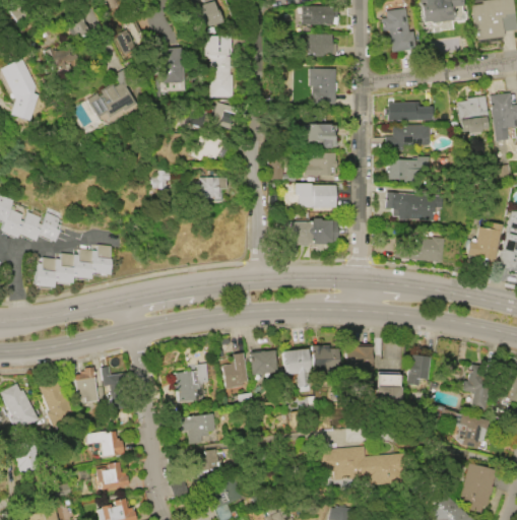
[(107,9),(102,0),(122,0),(123,1),(107,9)]
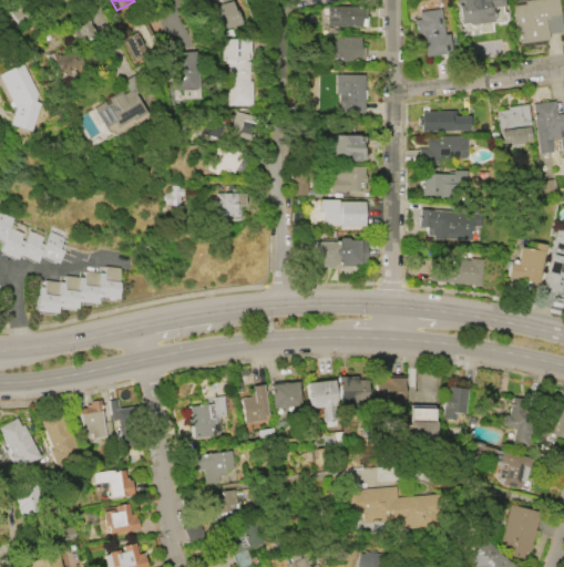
[(235,0),(244,24),(221,32),(209,0),(235,0)]
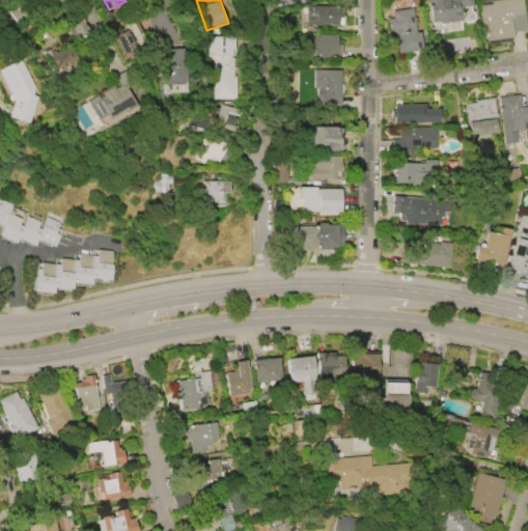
[(432,23),(429,7),(427,7),(426,0),(470,0),(472,10),(462,11),(463,20),(440,23),(440,22),(432,23)]
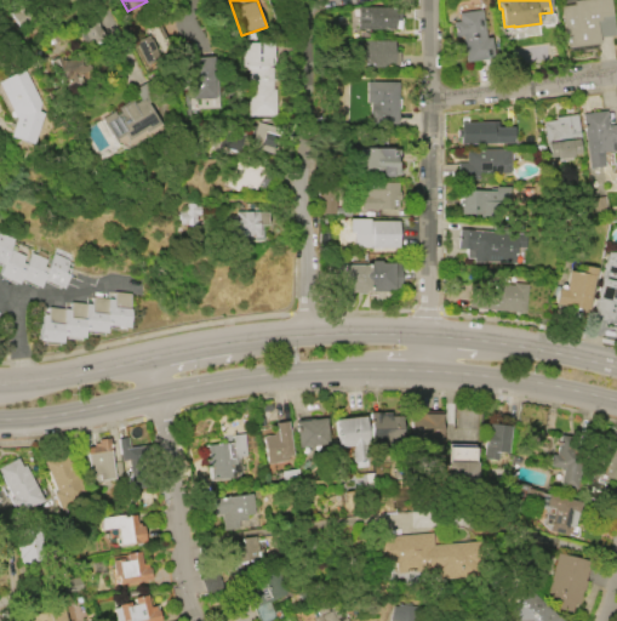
[(577,1),(586,0),(612,0),(616,27),(616,36),(601,38),(603,44),(570,49),(564,6),(577,5),(577,1)]
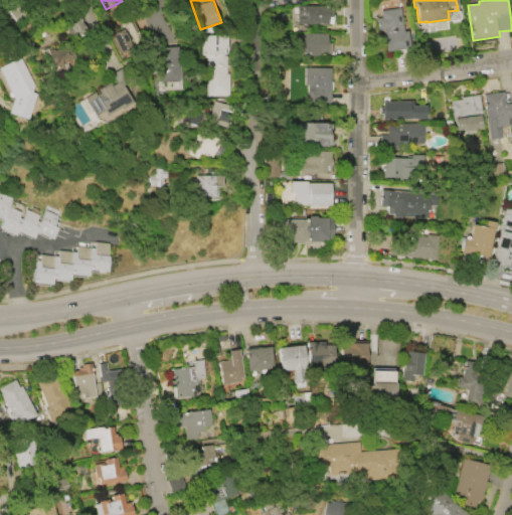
[(300,7),(333,7),(333,24),(300,24),(300,7)]
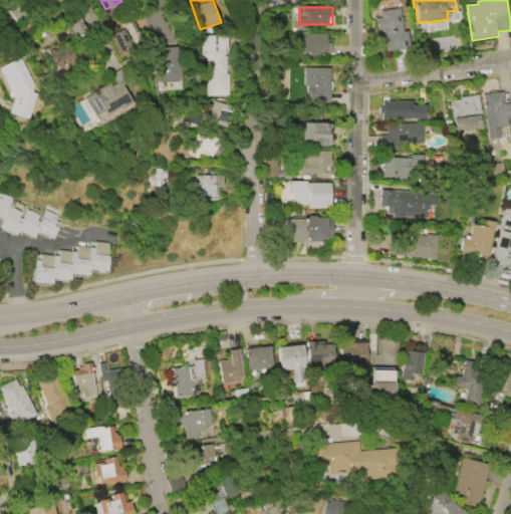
[(460,7),(449,7),(449,20),(460,20),(460,7)]
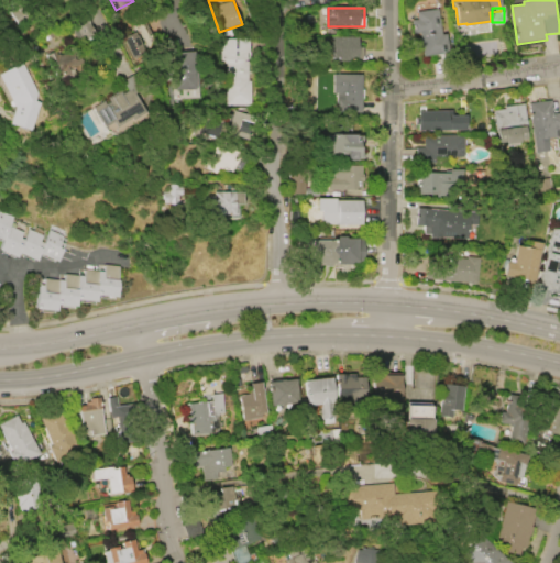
[(439,10),(442,35),(447,34),(449,54),(425,57),(421,33),(415,34),(413,21),(419,20),(418,12),(439,10)]
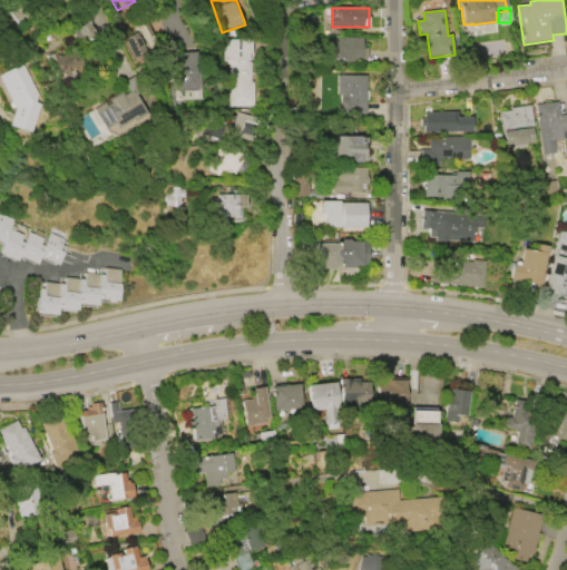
[(85,21),(91,37),(74,45),(70,36),(74,33),(70,28),(85,21)]
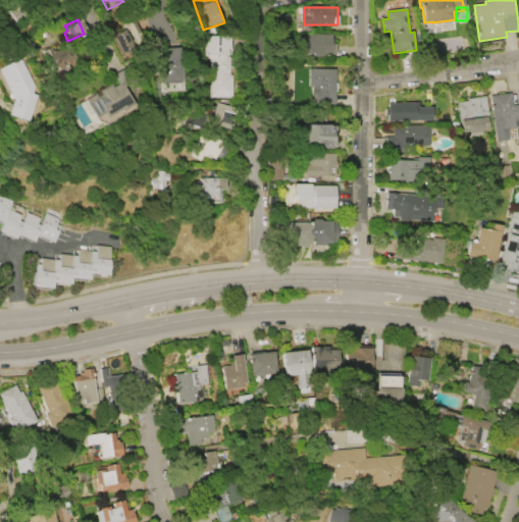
[(134,22),(115,33),(125,52),(144,42),(134,22)]
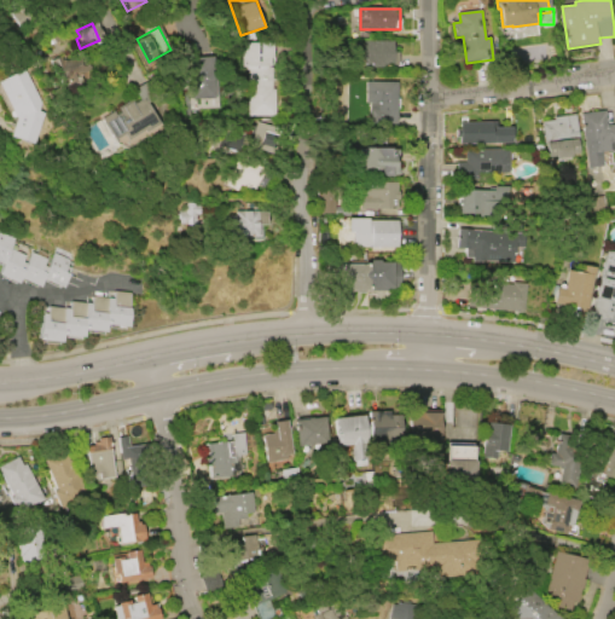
[(366,41),(394,41),(394,53),(399,53),(399,65),(395,65),(395,68),(366,68),(366,41)]
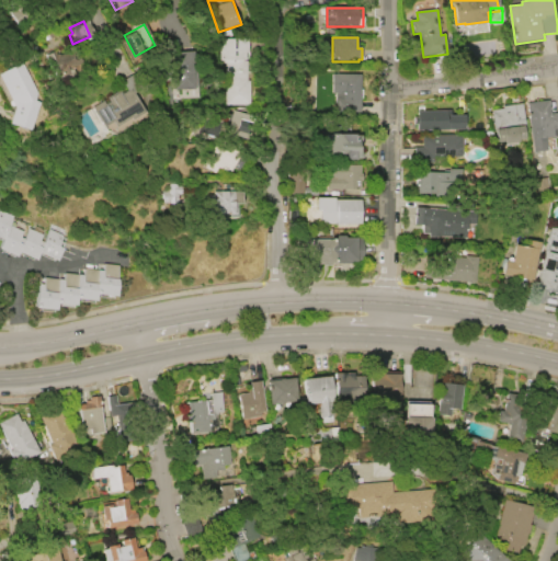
[(229,105),(228,64),(227,64),(227,60),(223,60),(221,39),(249,38),(250,53),(247,53),(247,61),(250,61),(250,81),(252,81),(252,105),(229,105)]
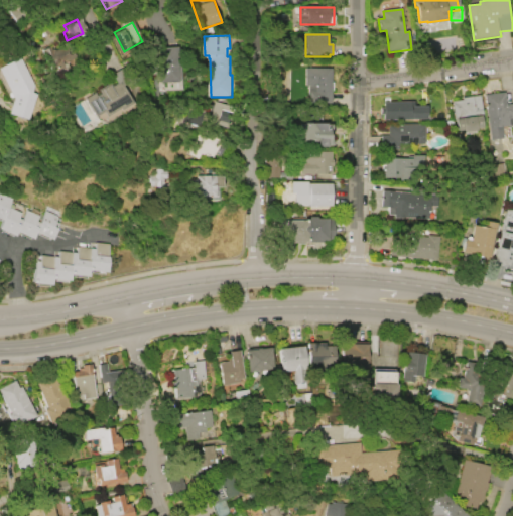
[(63,44),(70,58),(58,63),(60,67),(52,70),(51,67),(45,70),(39,55),(63,44)]
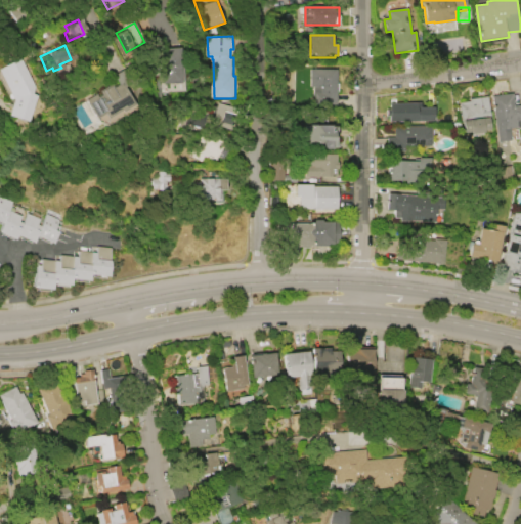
[(163,84),(162,49),(181,48),(182,83),(163,84)]
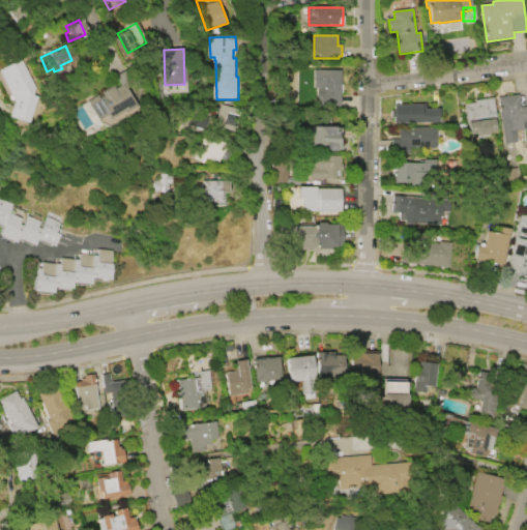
[(8,102),(0,85),(0,66),(16,59),(29,88),(27,95),(31,97),(21,124),(2,117),(8,102)]
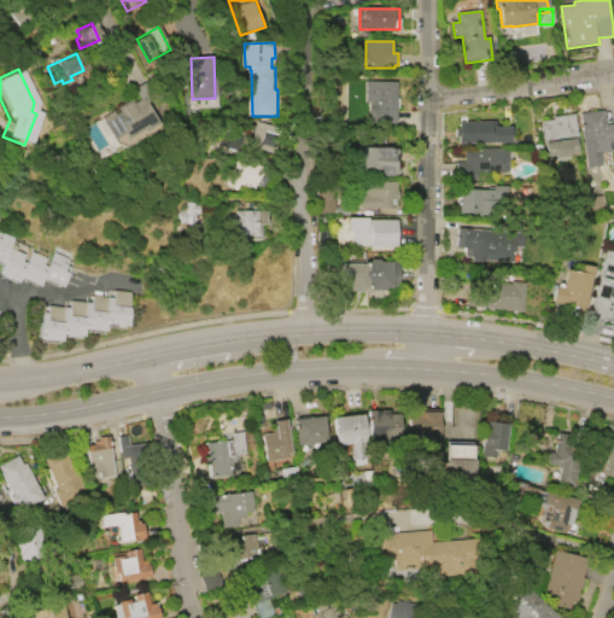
[(106,140),(93,118),(105,111),(107,116),(113,112),(110,108),(124,100),(127,105),(134,100),(127,89),(145,77),(156,94),(141,104),(153,124),(139,133),(136,130),(120,141),(116,135),(106,140)]
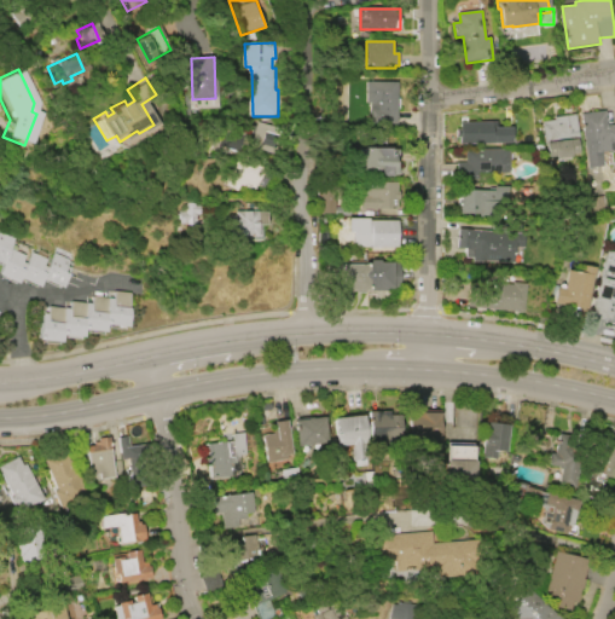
[(399,125),(375,123),(375,111),(372,111),(373,103),(370,103),(370,82),(400,82),(399,125)]
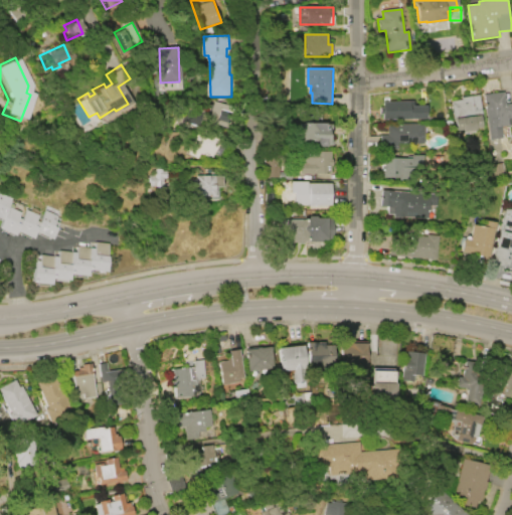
[(491,140),(485,96),(505,93),(506,105),(511,104),(511,125),(502,127),(503,138),(491,140)]
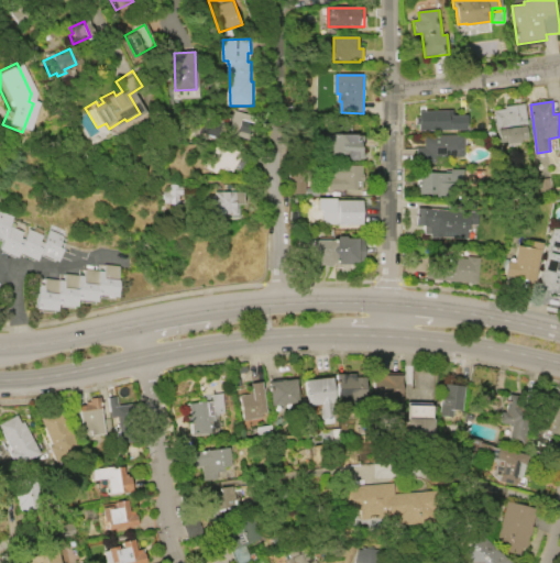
[(520,142),(508,144),(508,142),(500,143),(495,110),(506,109),(505,107),(526,105),(529,129),(526,129),(527,140),(520,140),(520,142)]
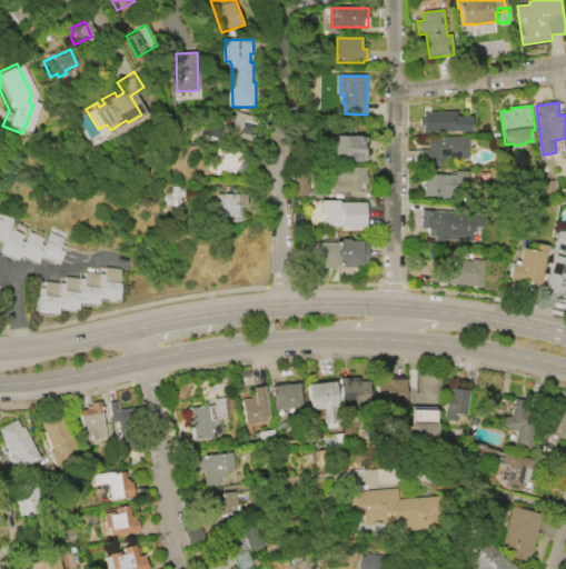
[(240,111),(259,118),(251,141),(225,131),(221,140),(208,136),(207,140),(197,137),(204,118),(210,121),(214,111),(222,115),(221,119),(228,121),(227,125),(234,127),(238,113),(239,115),(240,111)]
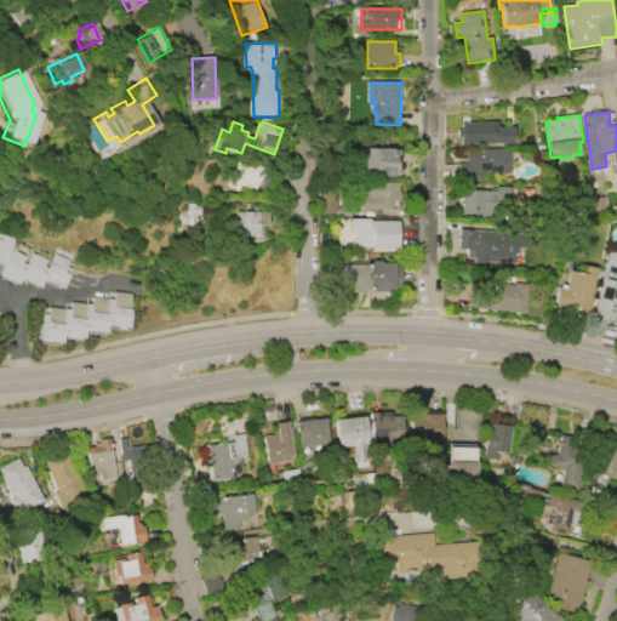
[(463,124),(500,123),(500,129),(514,127),(515,144),(463,144),(463,137),(460,137),(460,130),(464,130),(463,124)]
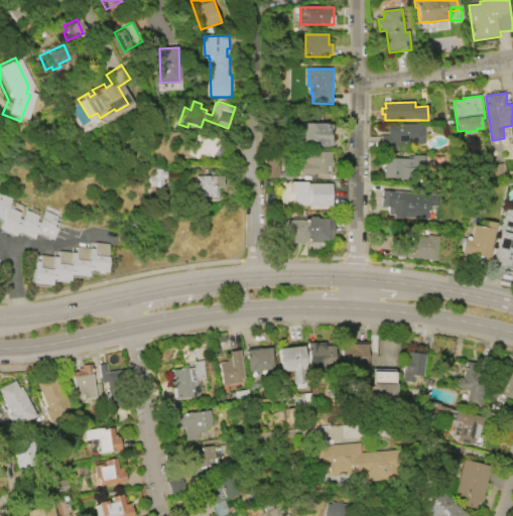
[(304,147),(304,123),(332,123),(334,125),(334,146),(327,146),(327,147),(304,147)]
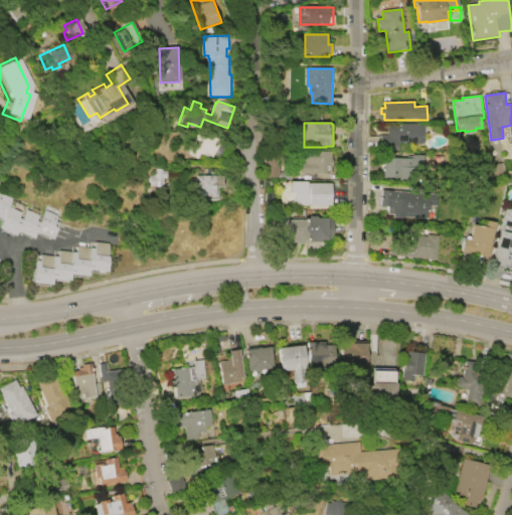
[(390,125),(424,124),(425,144),(399,145),(399,150),(382,150),(382,136),(390,135),(390,125)]
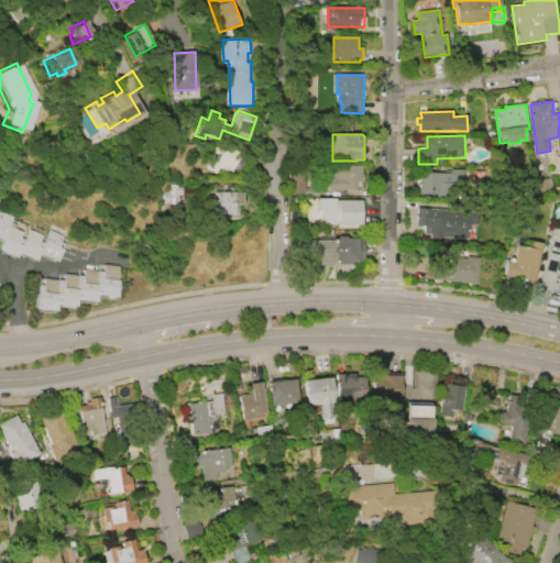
[(209,165),(223,140),(244,152),(242,155),(249,159),(242,170),(238,168),(235,173),(231,170),(230,173),(222,168),(219,174),(209,168),(211,166),(209,165)]
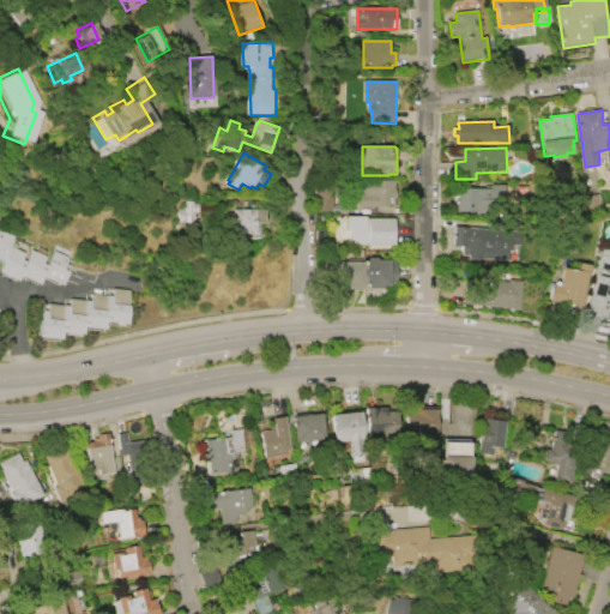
[(396,181),(396,191),(398,191),(398,208),(361,208),(361,194),(367,194),(367,181),(396,181)]
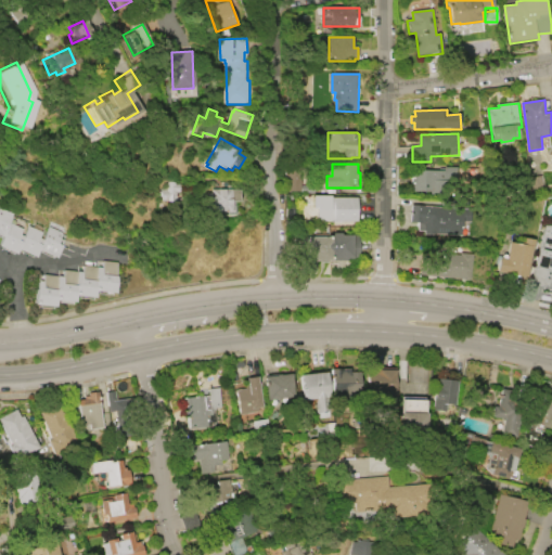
[(414,170),(445,171),(445,168),(458,168),(457,189),(448,188),(448,195),(432,194),(432,192),(413,192),(414,184),(412,184),(412,178),(414,178),(414,170)]
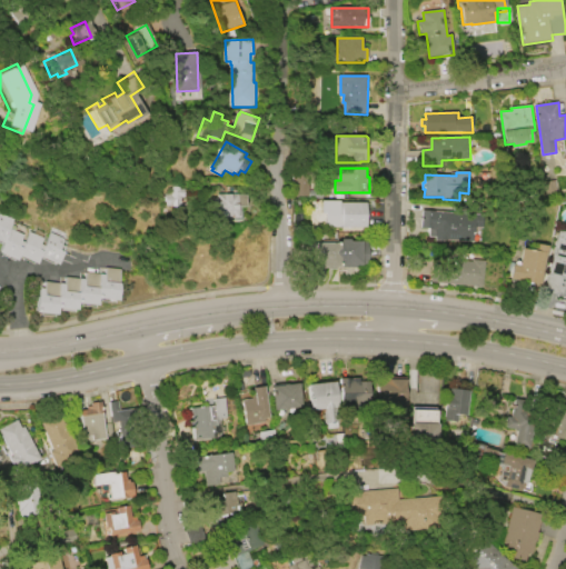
[(298,196),(298,175),(311,175),(310,197),(298,196)]
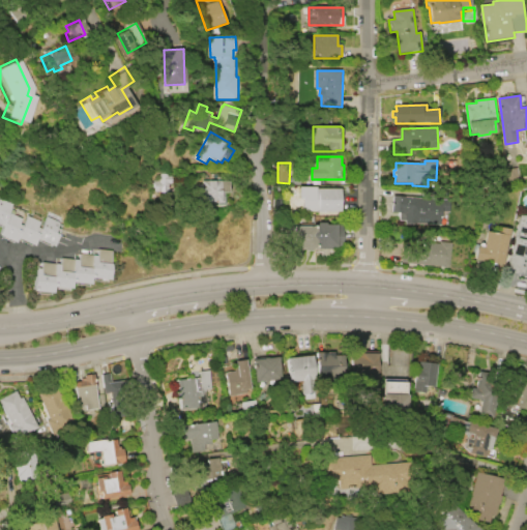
[(169,184),(169,193),(166,192),(166,193),(153,193),(153,187),(153,181),(158,181),(158,179),(160,179),(160,175),(160,174),(168,174),(168,177),(172,177),(172,184),(169,184)]
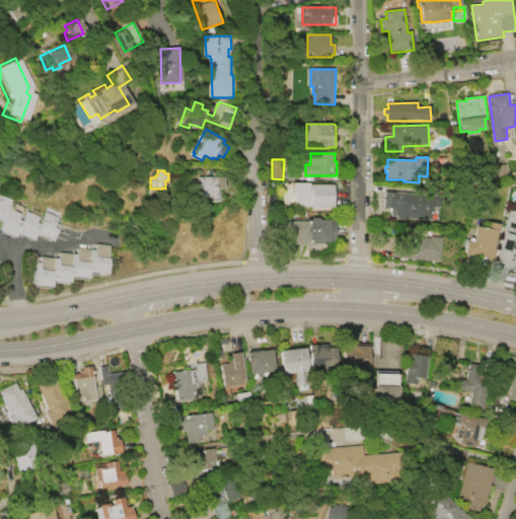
[(226,177),(226,189),(219,189),(219,198),(209,198),(209,201),(196,201),(196,180),(201,180),(201,177),(219,176),(219,177),(226,177)]
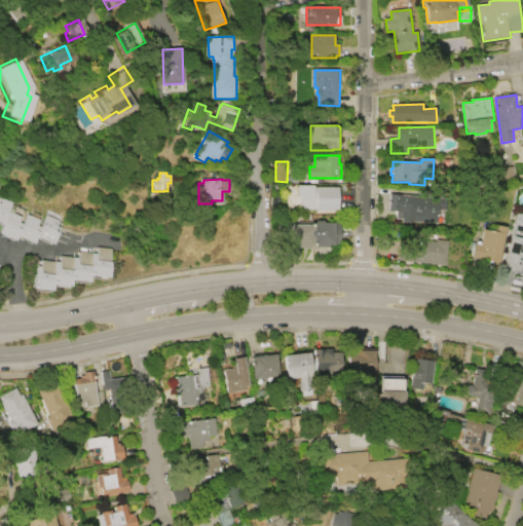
[(339,210),(303,210),(303,200),(302,200),(302,198),(297,197),(297,185),(315,186),(315,187),(339,187),(339,210)]
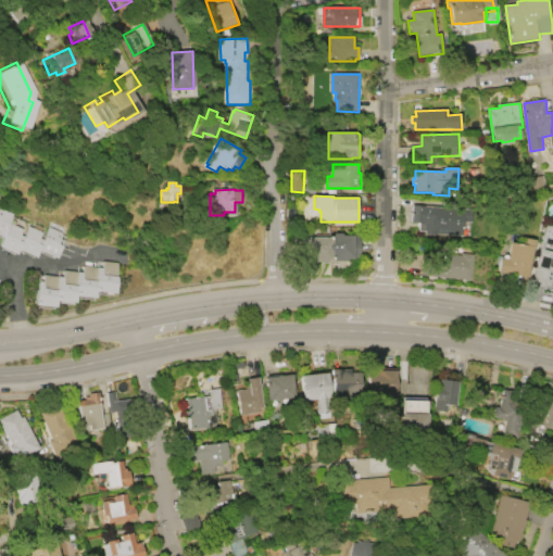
[(413,205),(474,210),(473,224),(465,223),(464,237),(427,235),(427,231),(420,231),(420,224),(412,223),(413,205)]
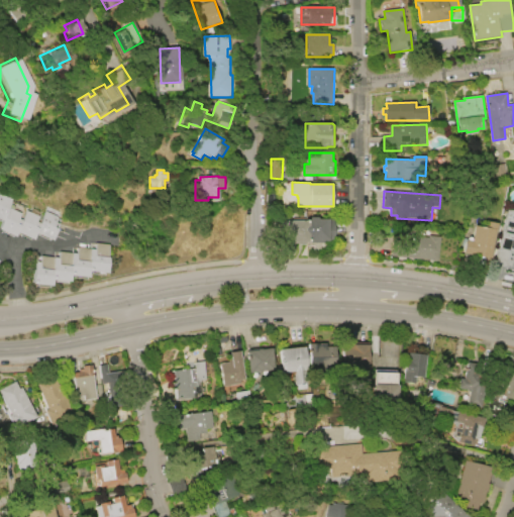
[(55,240),(38,233),(35,240),(19,232),(17,237),(1,229),(4,221),(0,219),(0,199),(2,193),(15,199),(11,208),(22,213),(20,218),(24,220),(28,211),(40,216),(38,221),(42,223),(47,211),(61,217),(58,222),(63,224),(55,240)]
